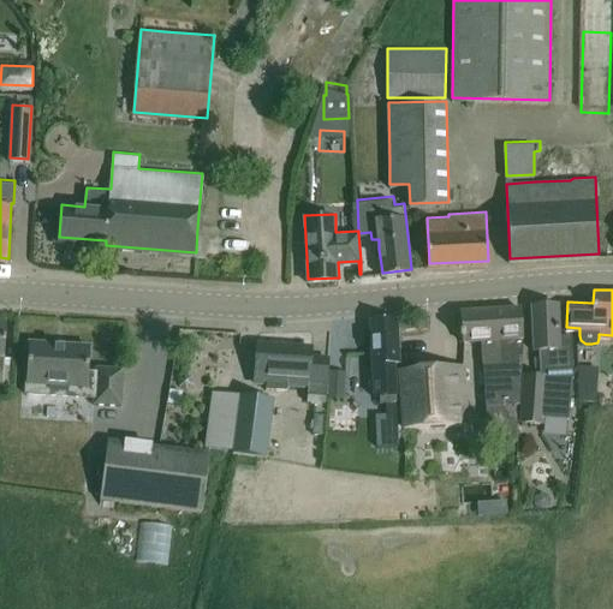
[(573,364),(571,332),(559,333),(558,302),(533,304),(535,347),(539,347),(541,372),(546,372),(549,372),(546,411),(569,415),(572,371),(573,364)]
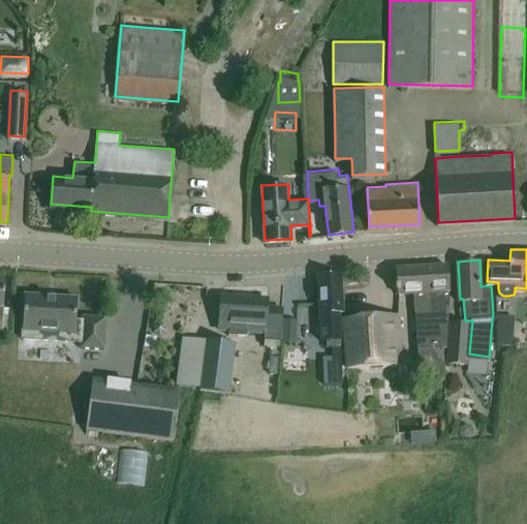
[(448,263),(397,266),(397,268),(398,286),(399,291),(416,291),(417,310),(415,311),(416,346),(446,345),(451,303),(450,288),(450,283),(448,263)]
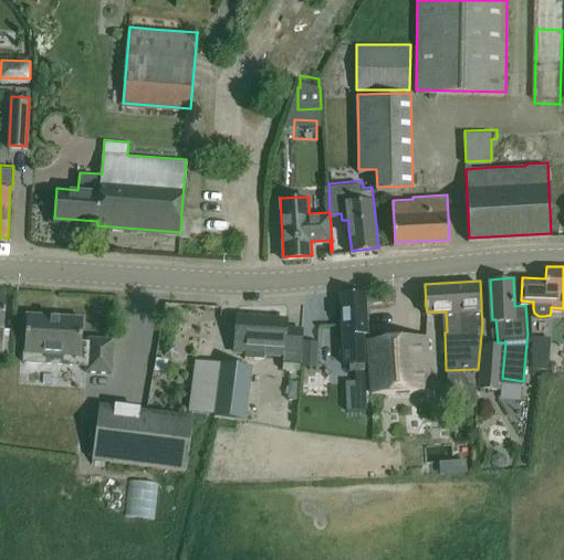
[(365,331),(368,331),(366,291),(341,292),(345,362),(350,362),(351,368),(366,367),(365,360),(364,337),(366,337),(365,331)]
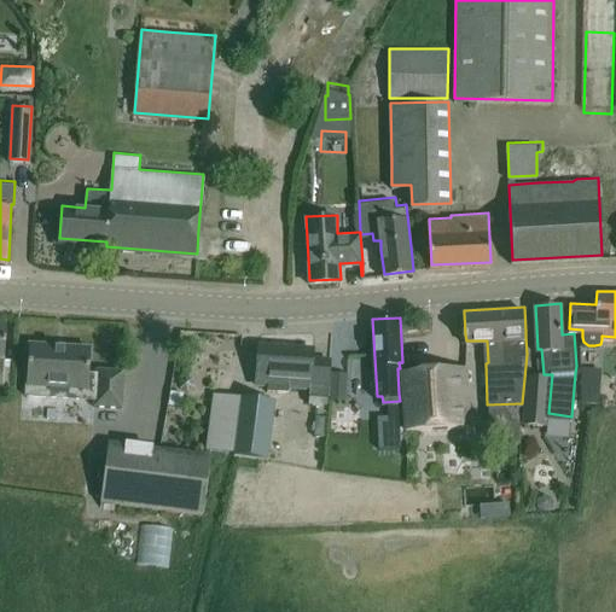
[(0,382),(13,384),(15,357),(5,356),(7,322),(0,321),(0,382)]
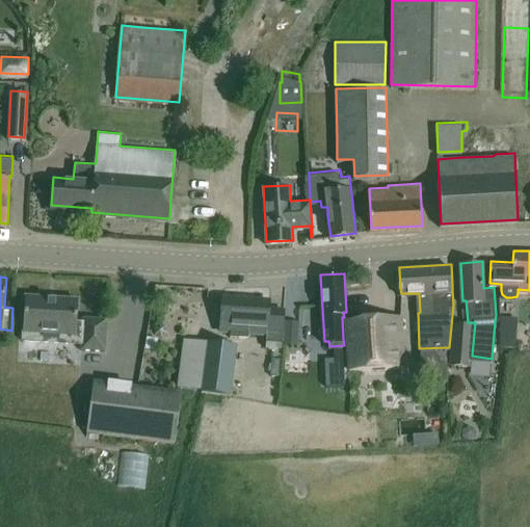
[(106,347),(107,316),(86,315),(86,319),(78,319),(79,294),(27,292),(25,337),(77,340),(77,339),(84,339),(84,346),(106,347)]
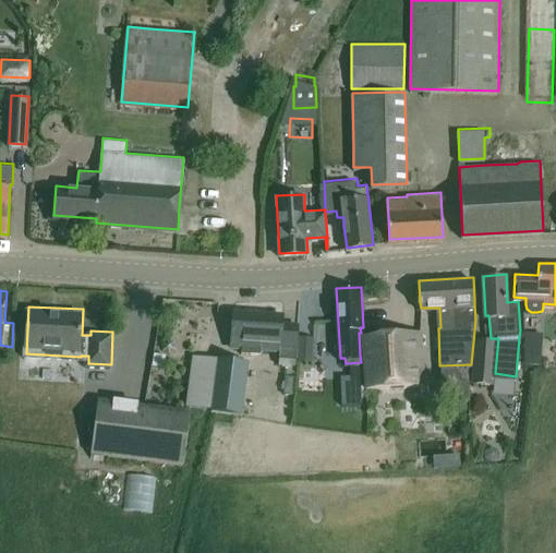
[(262,351),(262,345),(280,347),(280,353),(297,355),(297,344),(299,322),(282,321),(283,312),(233,309),(232,331),(231,344),(242,344),(242,350),(262,351)]
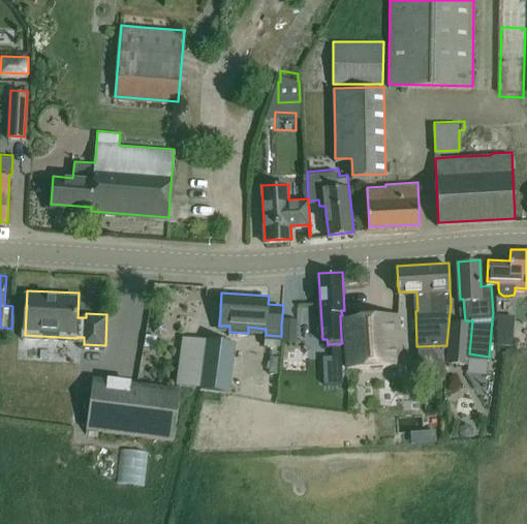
[(402,362),(400,333),(398,312),(344,316),(345,337),(347,366),(402,362)]
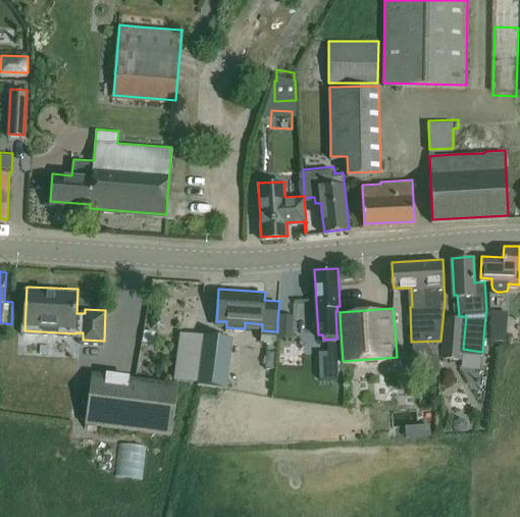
[(292,335),(293,310),(280,310),(279,334),(292,335)]
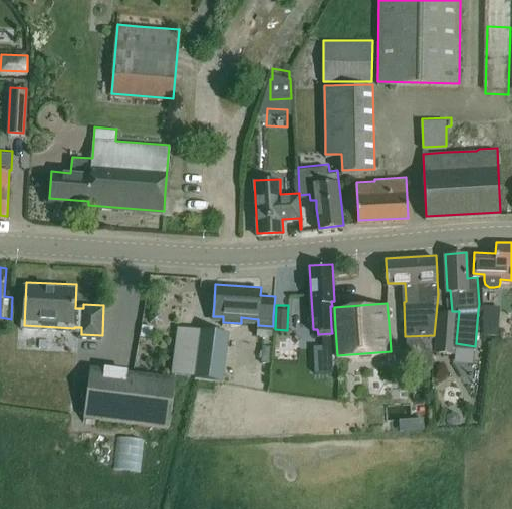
[(155,309),(150,313),(151,319),(157,322),(162,318),(161,311),(155,309)]
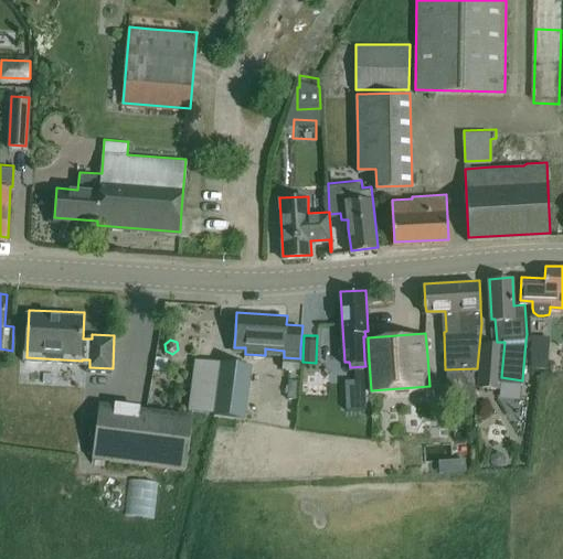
[(497,342),(484,341),(478,385),(497,386),(501,342),(497,342)]
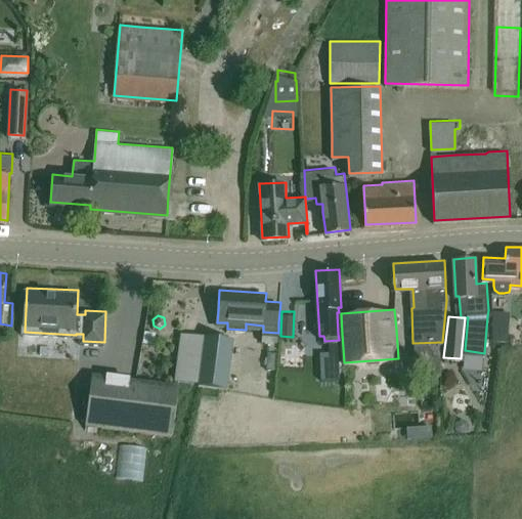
[(144,329),(142,340),(153,342),(155,330),(144,329)]
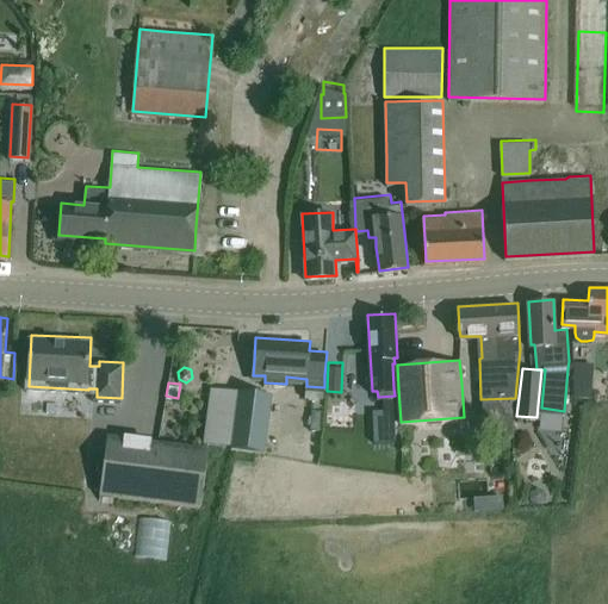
[(202,440),(265,449),(271,399),(272,394),(210,384),(208,403),(205,417),(202,440)]
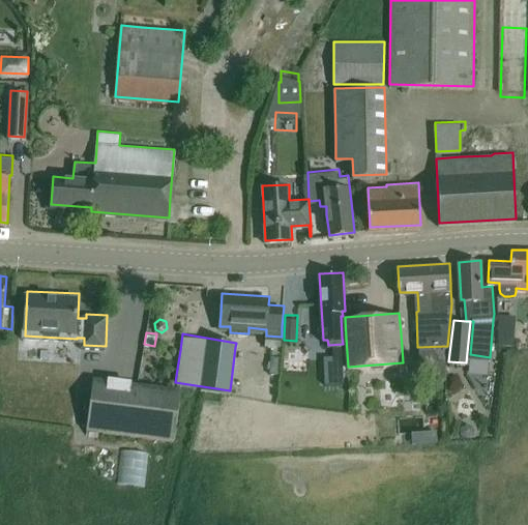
[(335,355),(323,355),(325,383),(344,382),(343,355),(335,355)]
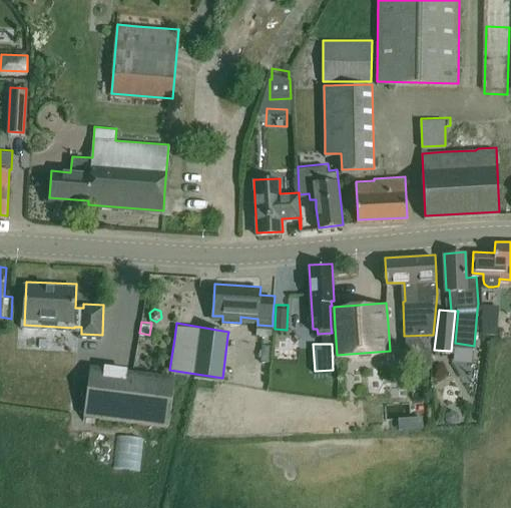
[(175,375),(133,370),(90,364),(84,414),(169,425),(175,375)]
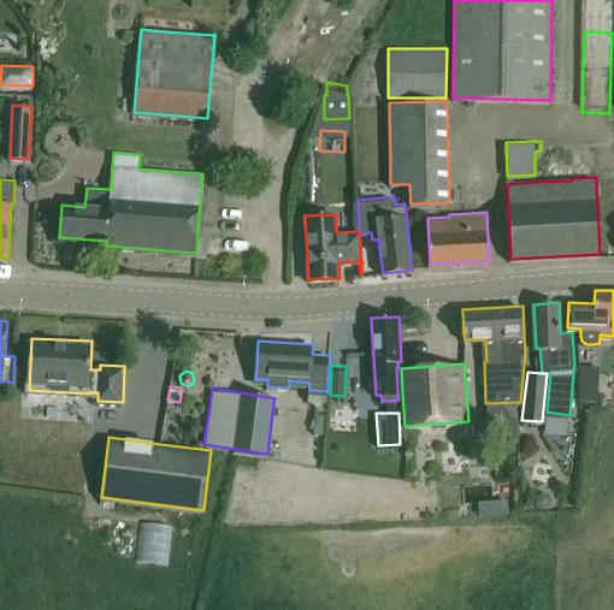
[(489,523),(518,523),(517,472),(488,473),(489,523)]
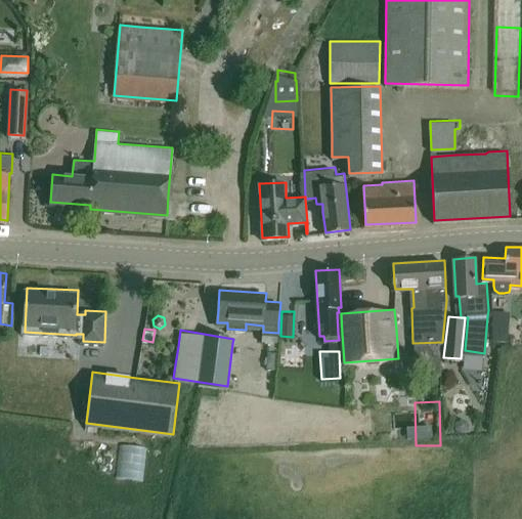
[(143,491),(145,456),(117,455),(115,490),(143,491)]
